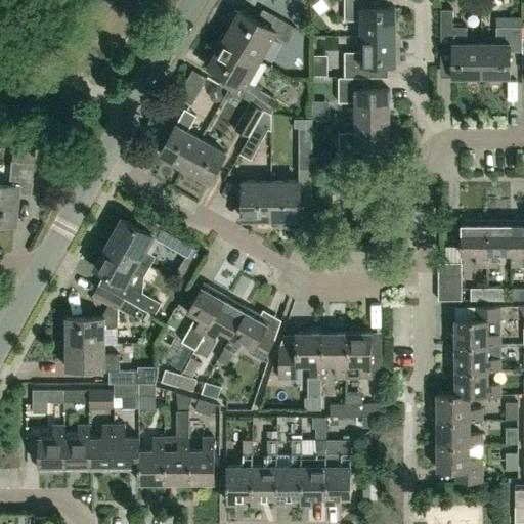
[(359,37),(394,36),(394,7),(369,7),(369,0),(343,0),(343,20),(359,20),(359,37)]
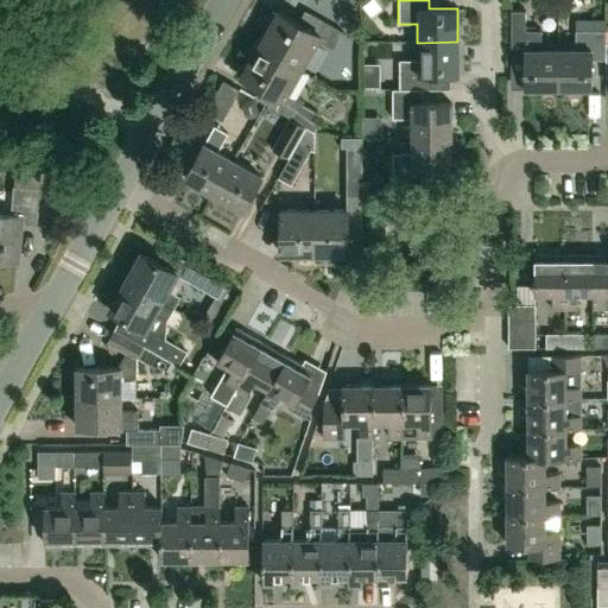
[(557,88),(557,50),(540,50),(540,31),(526,31),(525,11),(511,11),(511,31),(511,59),(524,59),(524,88),(557,88)]
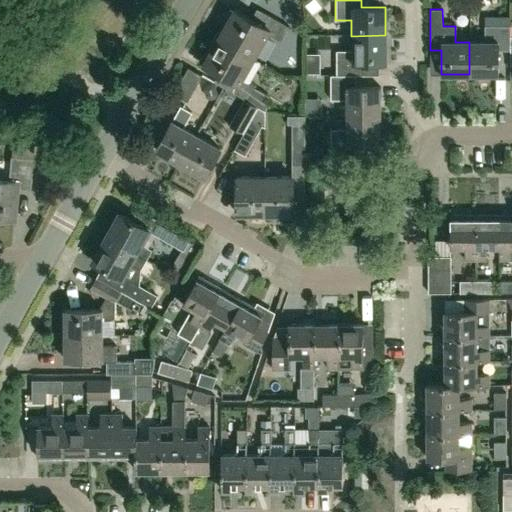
[(218,38),(253,58),(266,34),(280,42),(288,27),(266,15),(261,25),(234,10),(218,38)]
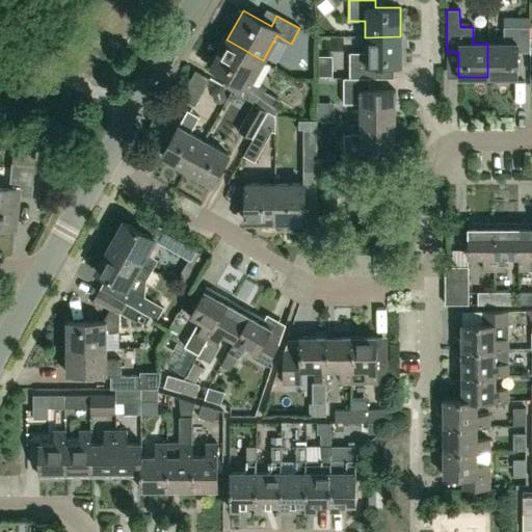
[(530,52),(530,37),(530,26),(503,26),(503,44),(487,44),(487,77),(517,77),(517,52),(530,52)]
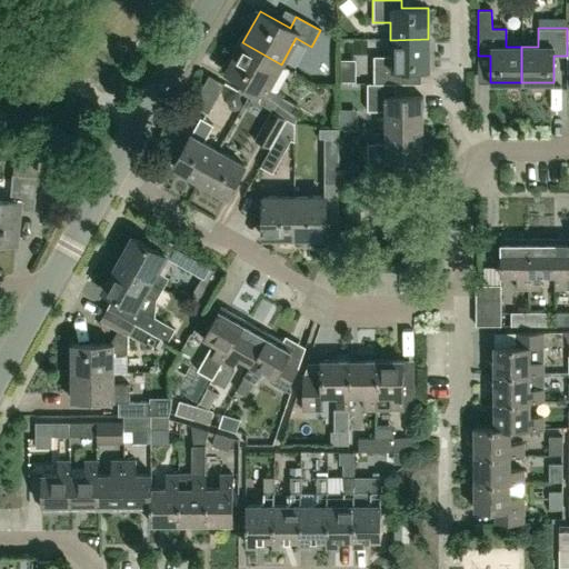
[(373,83),(395,83),(401,83),(401,70),(428,70),(428,39),(390,40),(390,57),(373,57),(373,83)]
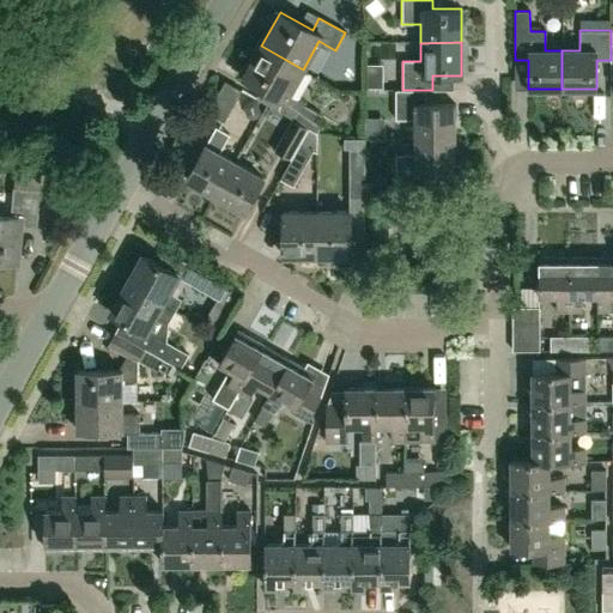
[(291,119),(307,128),(308,128),(311,129),(320,114),(287,96),(303,70),(261,46),(243,78),(284,101),(278,111),(291,119)]
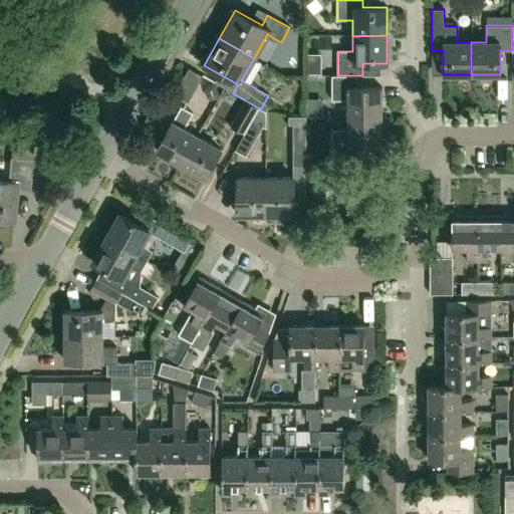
[(187,101),(202,75),(189,68),(174,94),(187,101)]
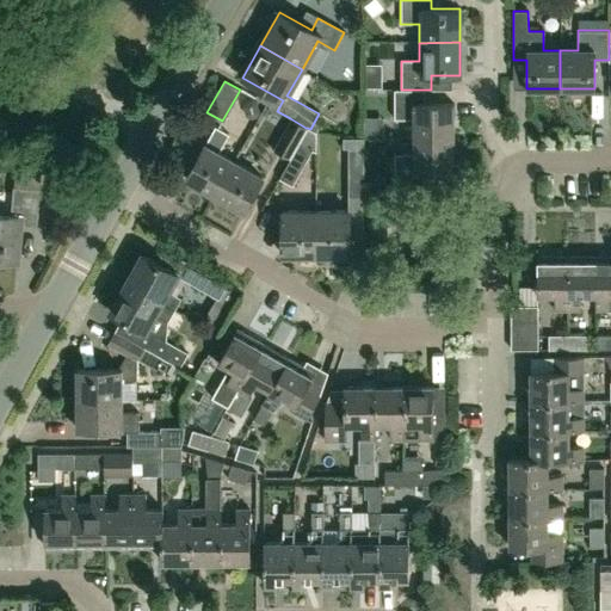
[(597,118),(609,118),(608,87),(596,88),(597,118)]
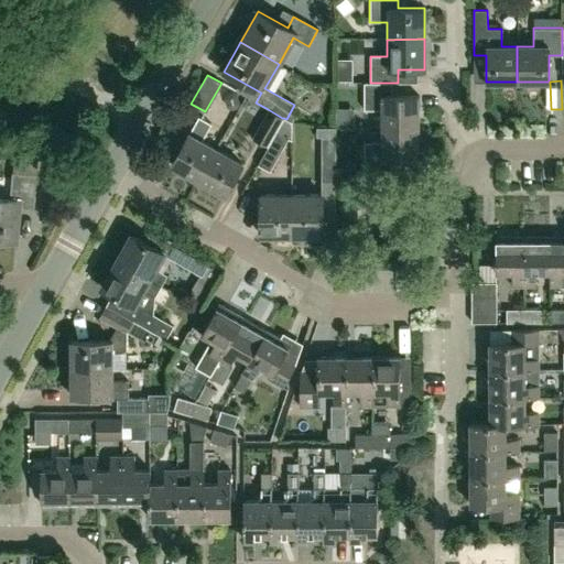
[(391,96),(391,83),(370,83),(362,83),(362,110),(380,110),(380,127),(418,127),(418,96),(391,96)]
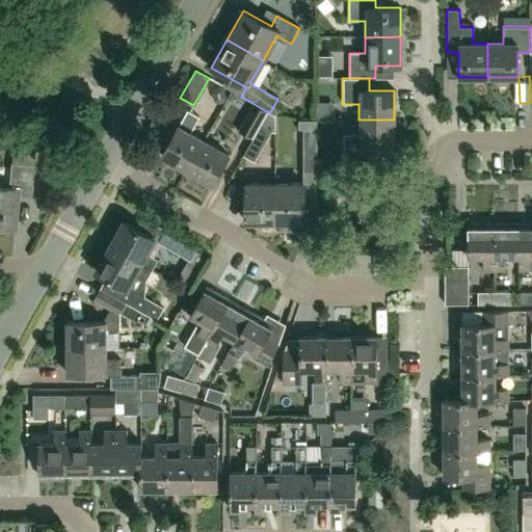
[(253,103),(237,130),(251,138),(260,124),(267,111),(266,111),(253,103)]
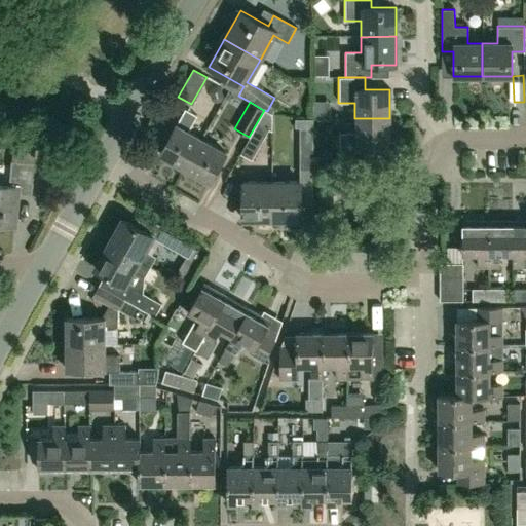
[(185,167),(200,140),(187,133),(197,115),(186,109),(176,126),(160,154),(185,167)]
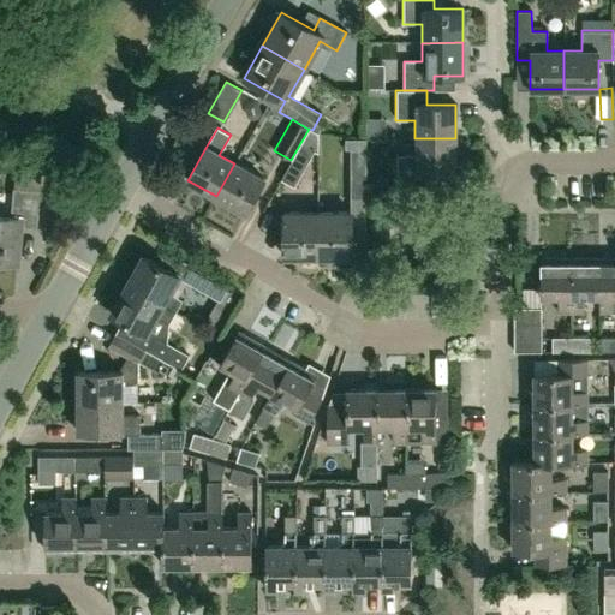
[(350,196),(365,196),(365,149),(365,137),(346,138),(346,149),(350,149),(350,196)]
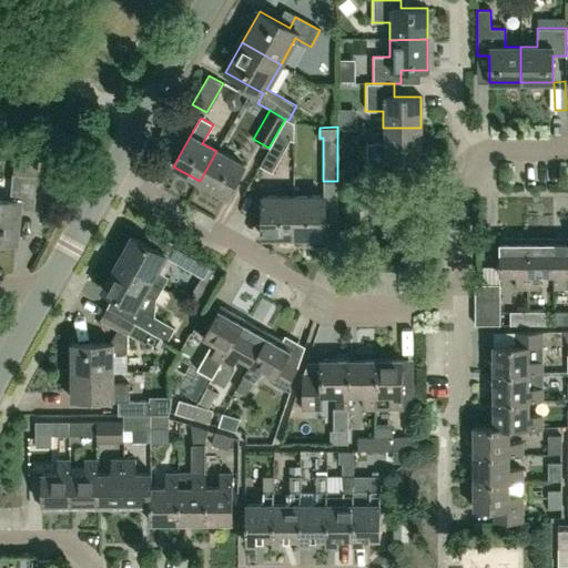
[(421,128),(383,128),(384,144),(365,144),(365,172),(394,172),(394,159),(421,159),(421,128)]
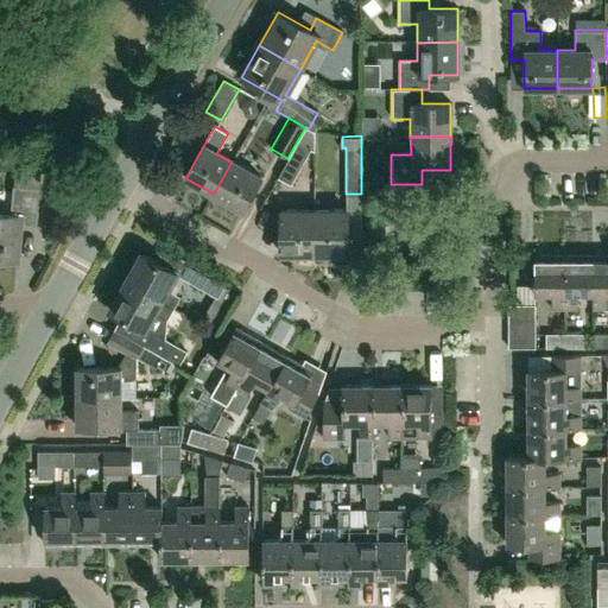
[(297,141),(287,158),(277,177),(291,185),(311,149),(297,141)]
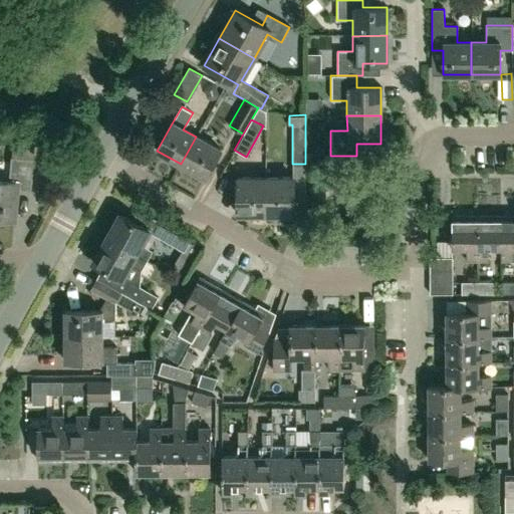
[(196,137),(181,164),(205,178),(220,151),(196,137)]
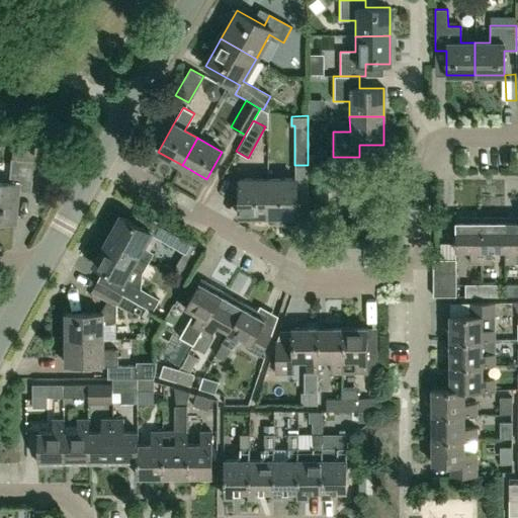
[(31,192),(34,161),(35,147),(13,144),(11,159),(9,183),(0,182),(0,222),(13,224),(15,191),(31,192)]
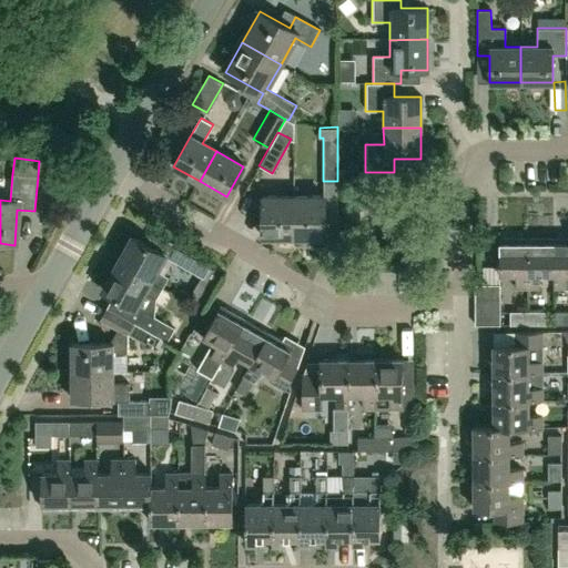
[(262,237),(293,237),(293,196),(262,196),(262,237)]
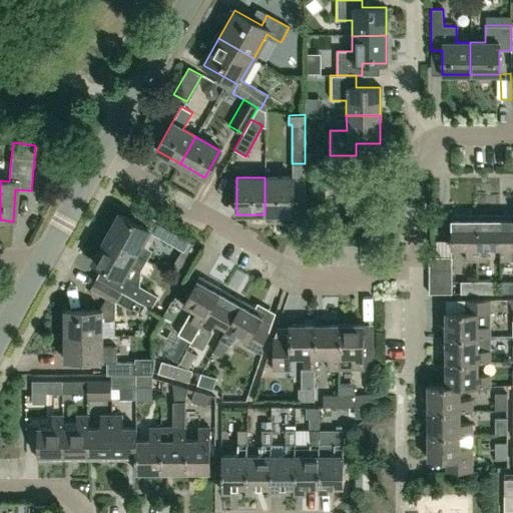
[(265,177),(265,214),(293,213),(293,177),(265,177)]
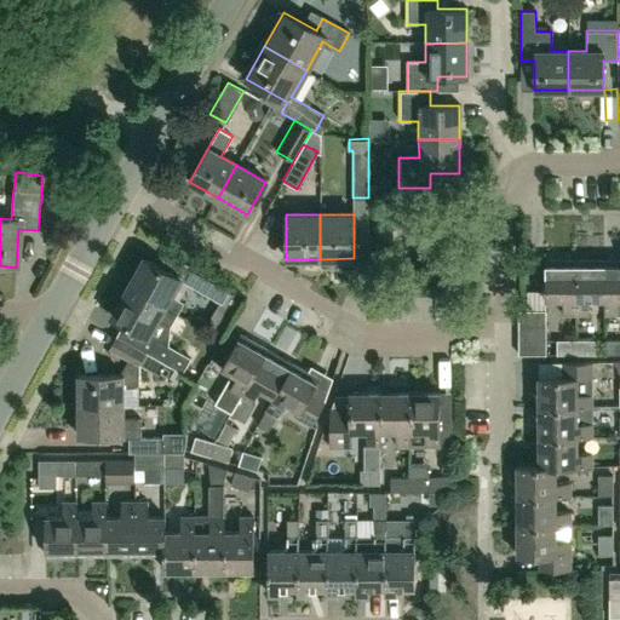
[(127,287),(177,315),(184,303),(170,294),(179,279),(188,283),(188,285),(220,304),(229,288),(196,270),(167,252),(159,267),(144,257),(127,287)]
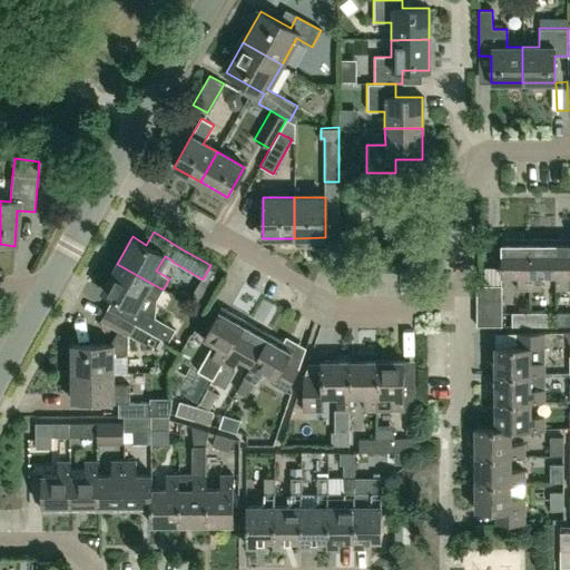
[(554,288),(556,288),(554,239),(528,241),(529,288),(541,288),(540,274),(554,274),(554,288)]
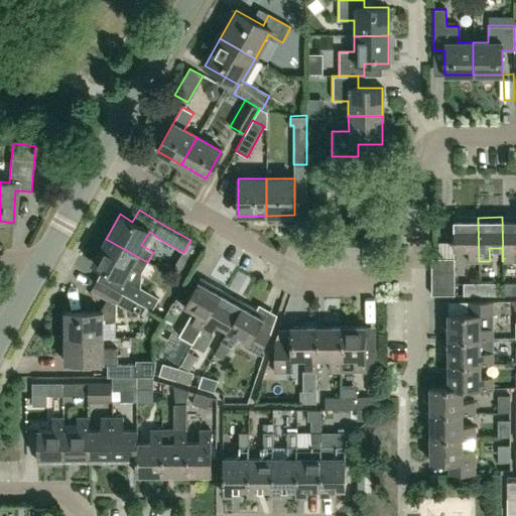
[(515,248),(515,217),(502,217),(503,261),(514,261),(513,248),(515,248)]
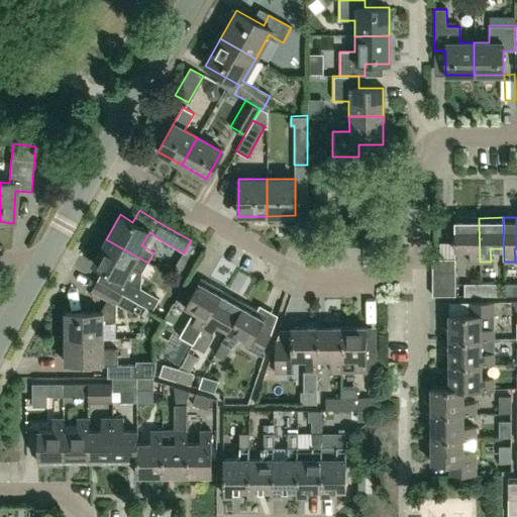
[(469,262),(480,262),(479,218),(454,218),(454,249),(469,248),(469,262)]
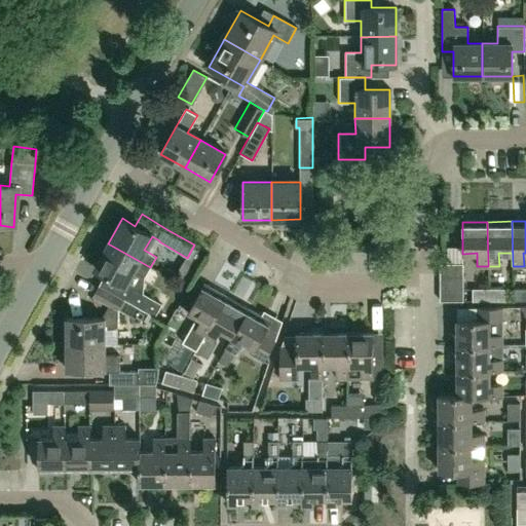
[(145,276),(150,267),(108,243),(94,268),(123,286),(133,269),(145,276)]
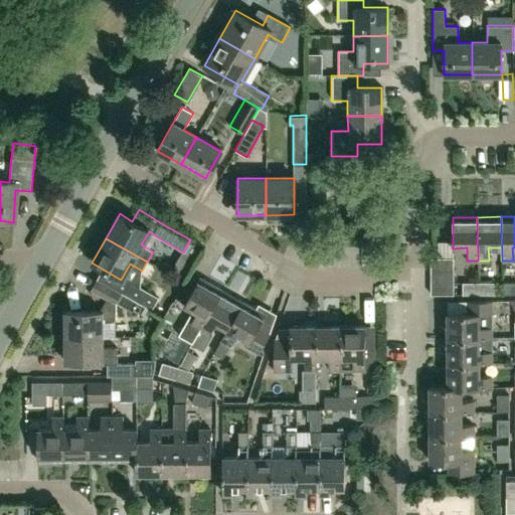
[(431,270),(453,270),(453,258),(431,258),(431,270)]
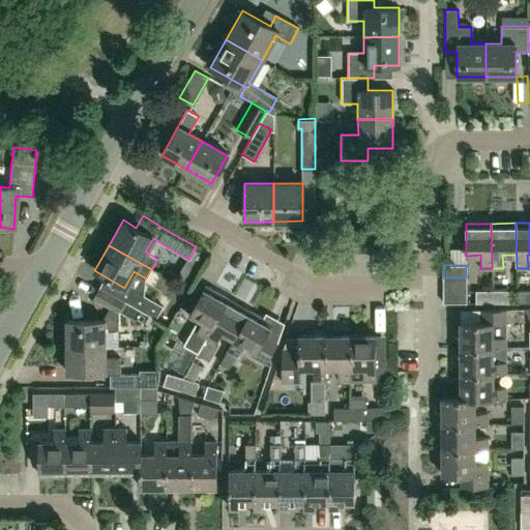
[(443,290),(466,290),(466,277),(443,277),(443,290)]
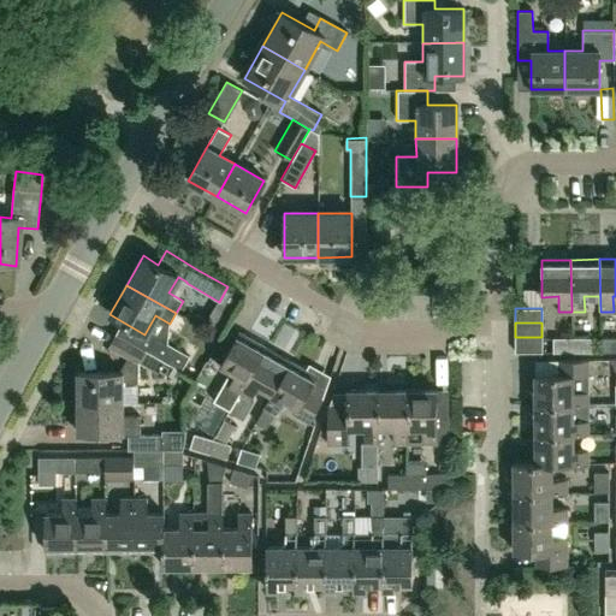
[(238,392),(265,347),(238,332),(220,365),(231,372),(214,401),(231,409),(240,394),(238,392)]
